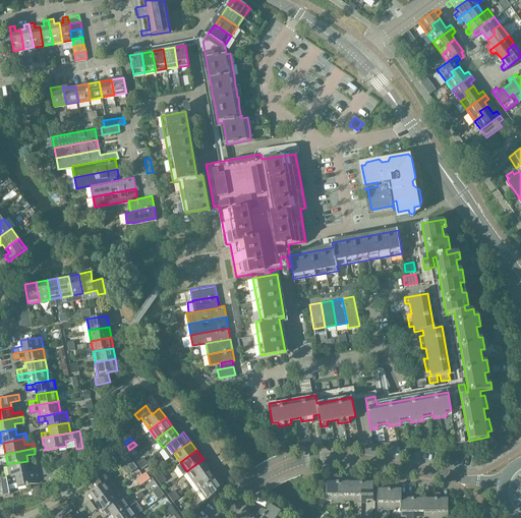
[(137,460),(139,464),(146,459),(143,456),(137,460)]
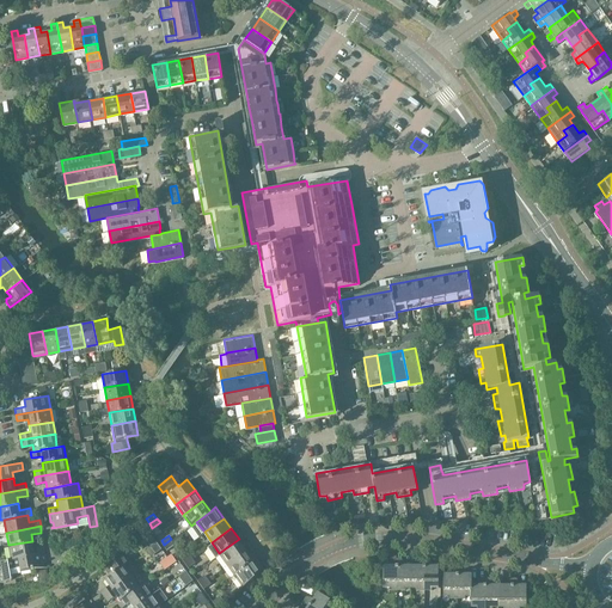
[(164,545),(167,548),(175,544),(171,539),(164,545)]
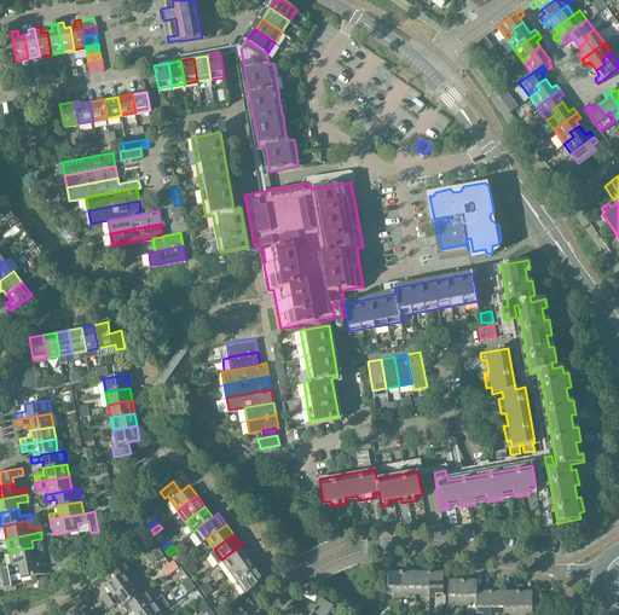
[(221,560),(230,570),(249,556),(242,545),(221,560)]
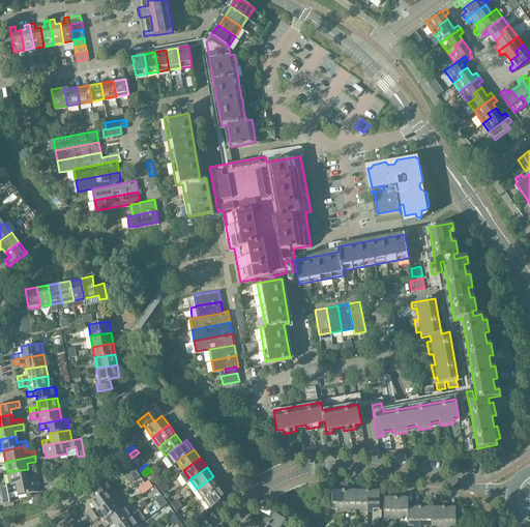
[(7,472),(9,484),(38,478),(37,472),(29,474),(28,469),(7,472)]
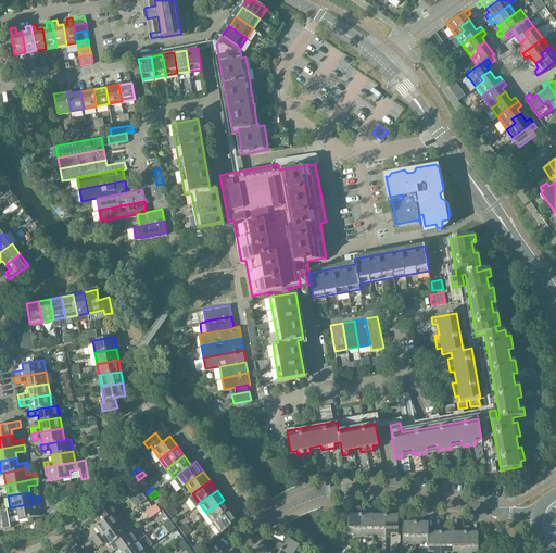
[(207,526),(213,522),(230,510),(224,500),(206,513),(210,517),(204,522),(207,526)]
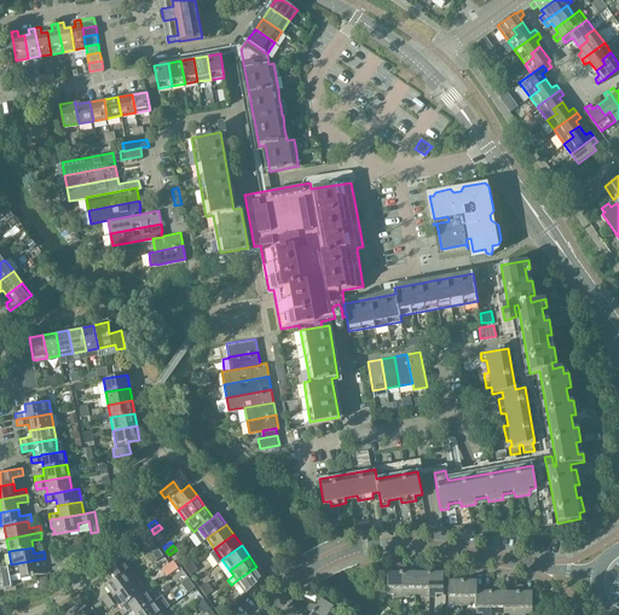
[(167,557),(160,562),(163,568),(172,562),(167,557)]
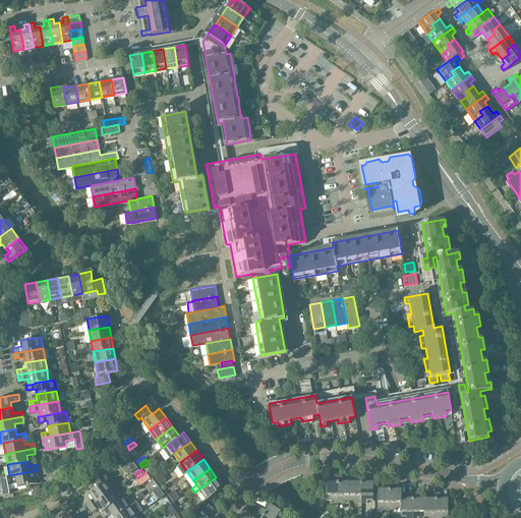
[(9,475),(0,476),(3,494),(10,493),(7,482),(17,480),(18,485),(40,481),(40,480),(38,481),(37,477),(40,477),(38,470),(9,475)]
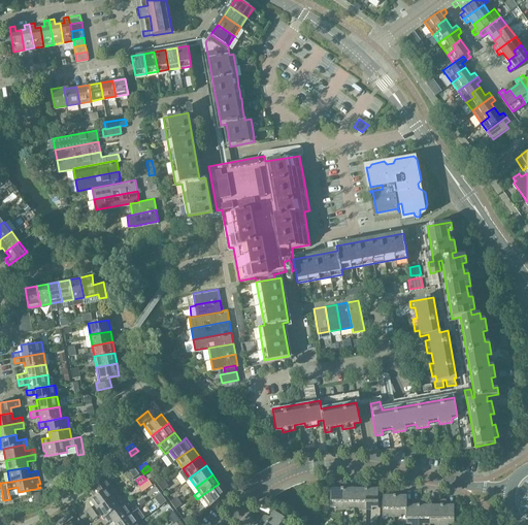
[(157,482),(160,485),(166,481),(164,477),(157,482)]
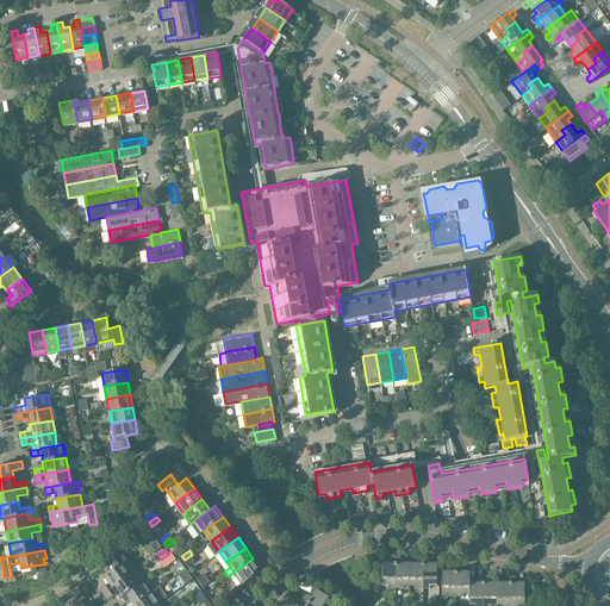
[(110,563),(109,563),(105,566),(106,567),(110,572),(104,576),(109,582),(100,588),(104,593),(137,569),(130,557),(125,551),(110,563)]
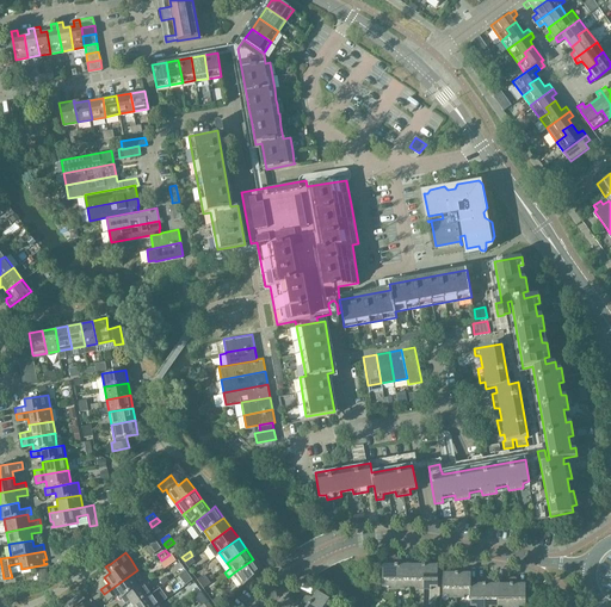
[(192,556),(185,561),(189,565),(196,559),(192,556)]
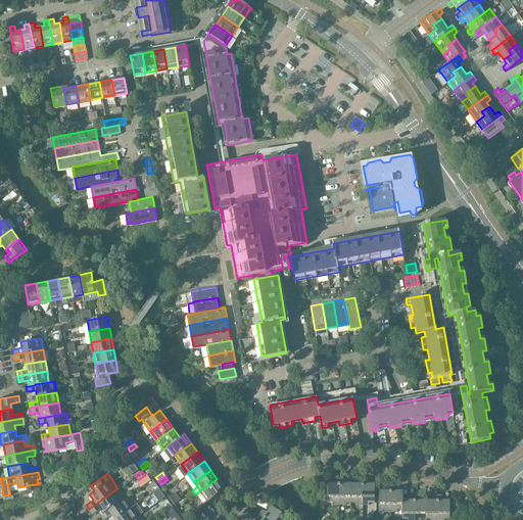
[(332,503),(339,503),(339,476),(336,476),(334,480),(334,483),(327,483),(327,501),(332,501),(332,503)]
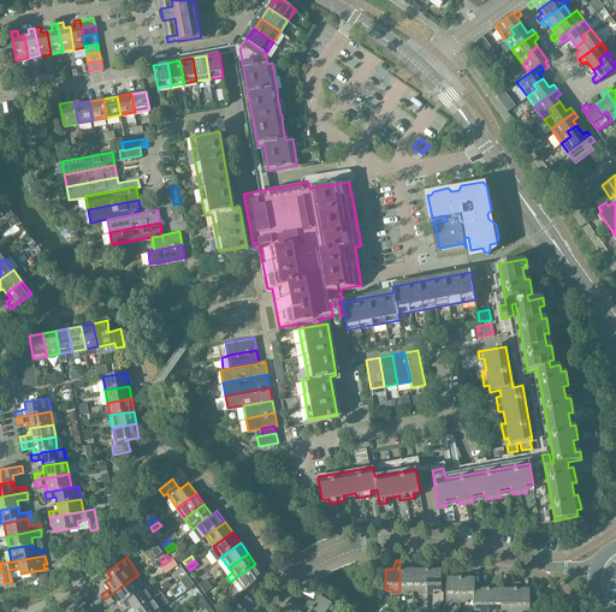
[(407,589),(414,589),(414,569),(407,569),(407,565),(404,560),(400,560),(400,592),(407,592),(407,589)]
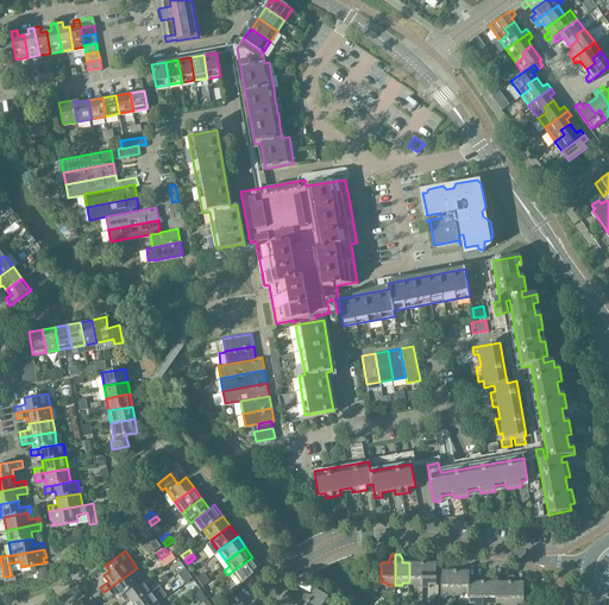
[(414,585),(422,585),(421,554),(419,554),(415,559),(415,562),(409,562),(409,583),(414,583),(414,585)]
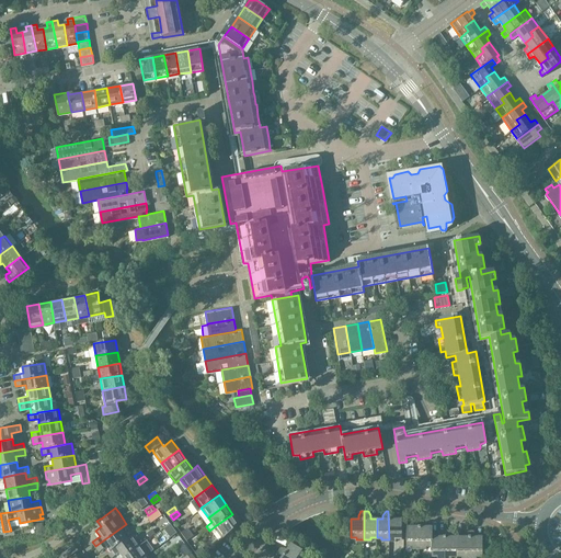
[(388,511),(389,539),(396,539),(396,537),(402,537),(402,519),(395,519),(395,515),(392,511),(388,511)]
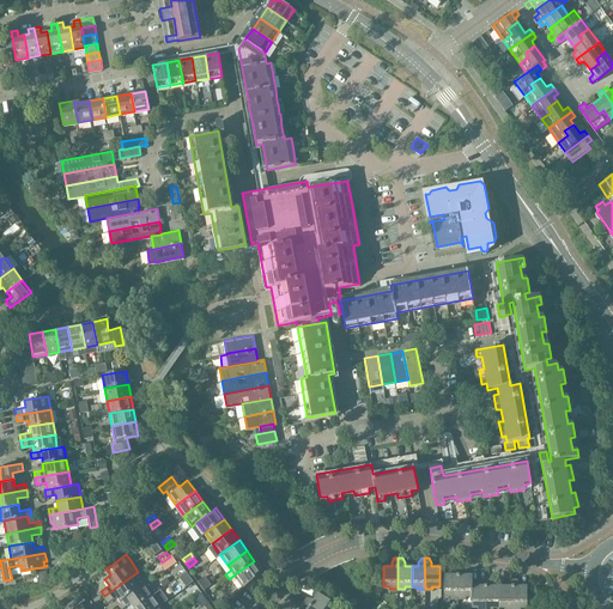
[(254,561),(235,574),(242,586),(262,572),(254,561)]
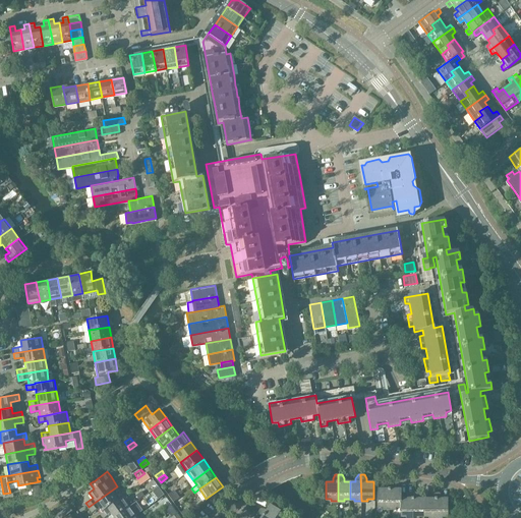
[(383,508),(389,508),(390,481),(386,481),(384,484),(384,487),(378,487),(378,506),(383,506),(383,508)]
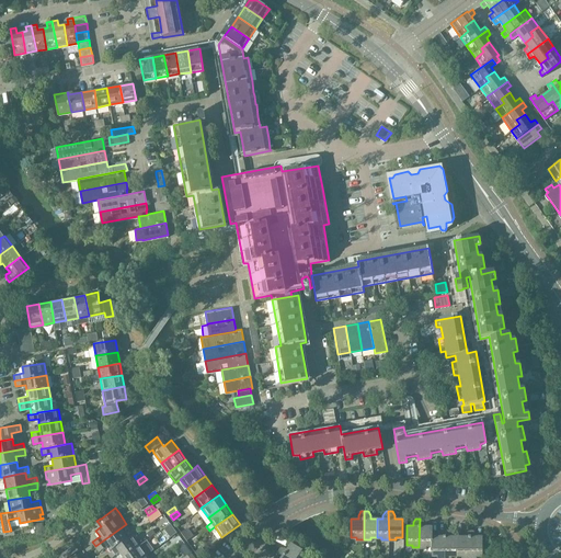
[(426,545),(432,545),(432,535),(433,526),(425,525),(425,523),(423,519),(420,519),(419,547),(426,547),(426,545)]
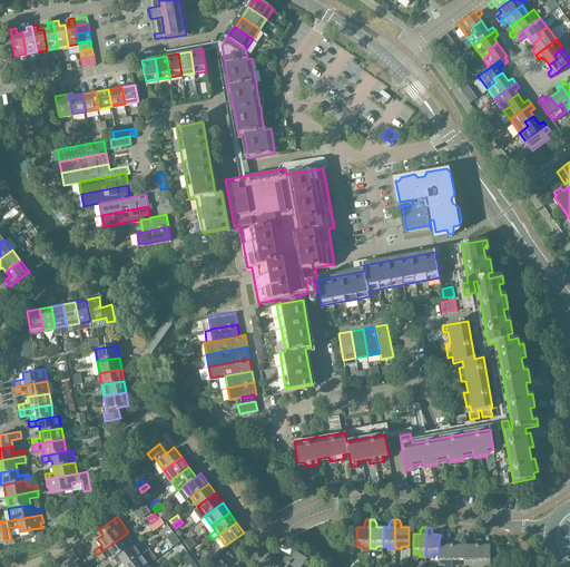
[(108,554),(111,559),(130,546),(129,546),(135,541),(128,533),(97,555),(100,559),(108,554)]
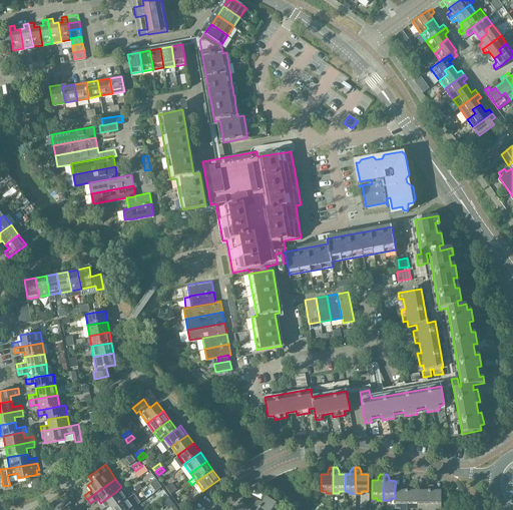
[(165,485),(168,489),(174,484),(171,481),(165,485)]
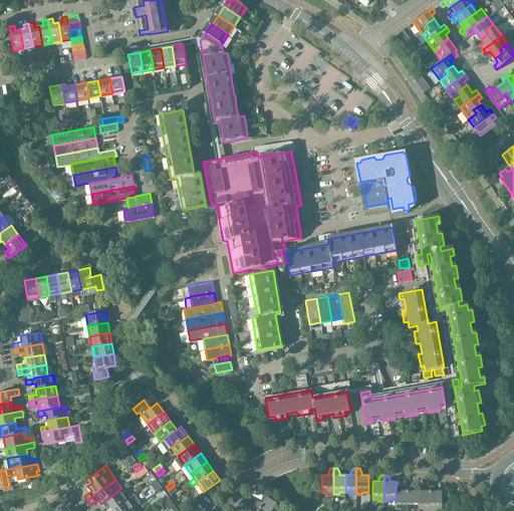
[(401,510),(407,510),(407,484),(404,484),(402,487),(402,491),(396,490),(396,499),(396,508),(401,508),(401,510)]
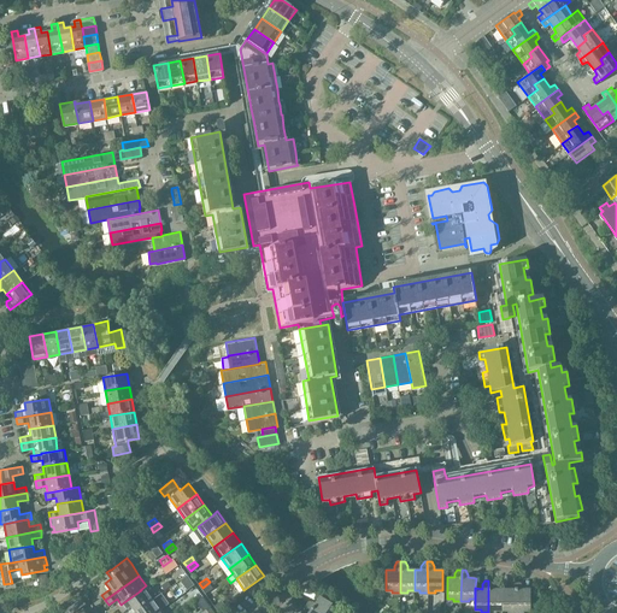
[(497,609),(503,609),(503,589),(495,589),(495,585),(493,581),(488,581),(488,612),(497,612),(497,609)]
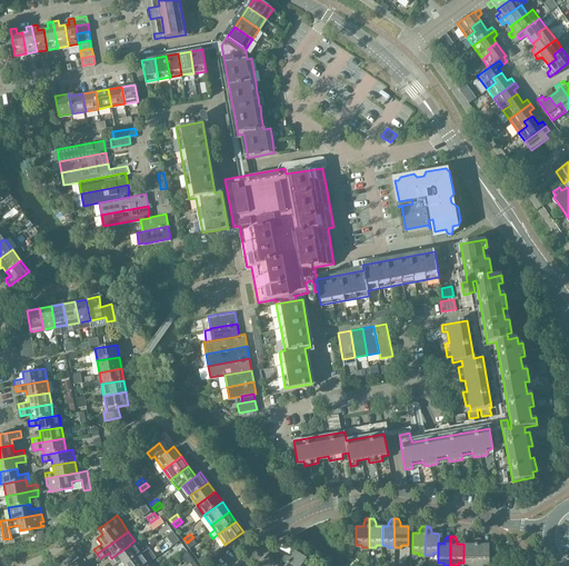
[(469,565),(476,565),(476,536),(472,536),(470,540),(470,544),(463,544),(463,563),(469,563),(469,565)]
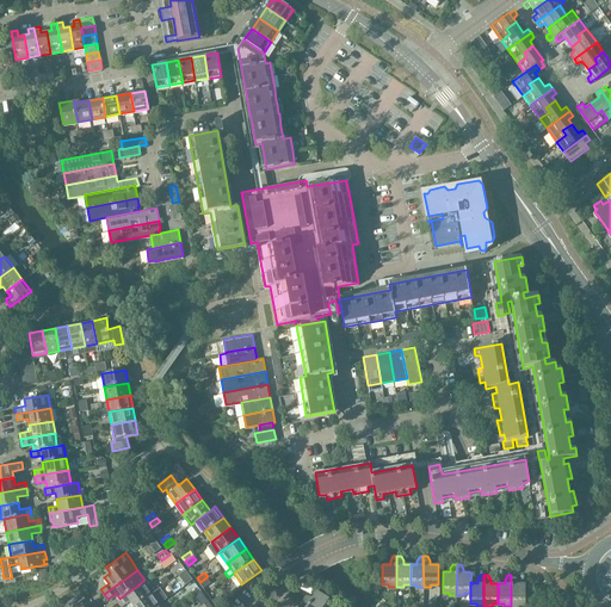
[(511,575),(511,606),(519,606),(519,604),(525,604),(525,583),(518,583),(518,580),(516,575),(511,575)]
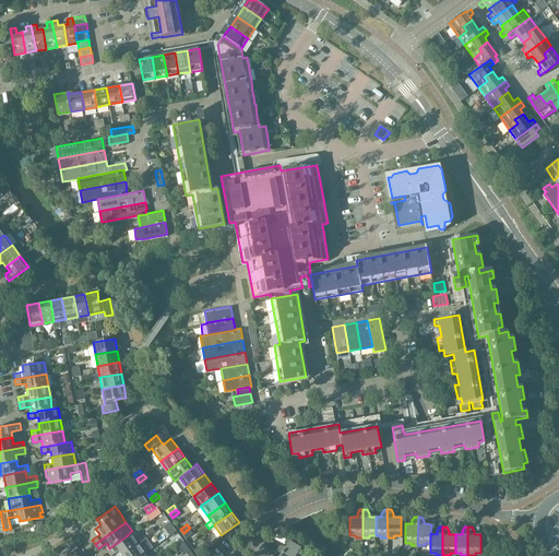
[(190,528),(183,533),(186,536),(192,532),(190,528)]
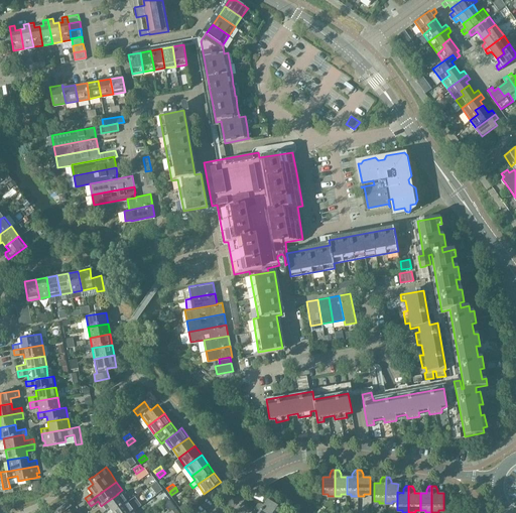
[(109,507),(112,511),(129,499),(122,490),(117,494),(118,494),(101,506),(99,507),(102,512),(109,507)]
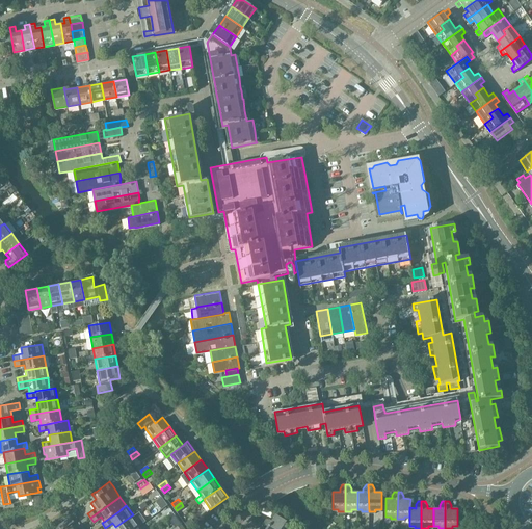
[(132,528),(139,524),(133,514),(115,527),(116,528),(132,528)]
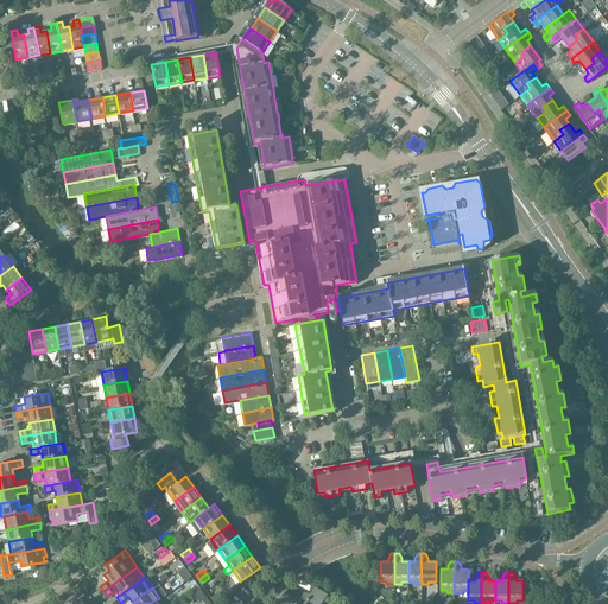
[(303,591),(301,593),(315,603),(328,603),(333,599),(316,587),(311,593),(309,591),(303,591)]
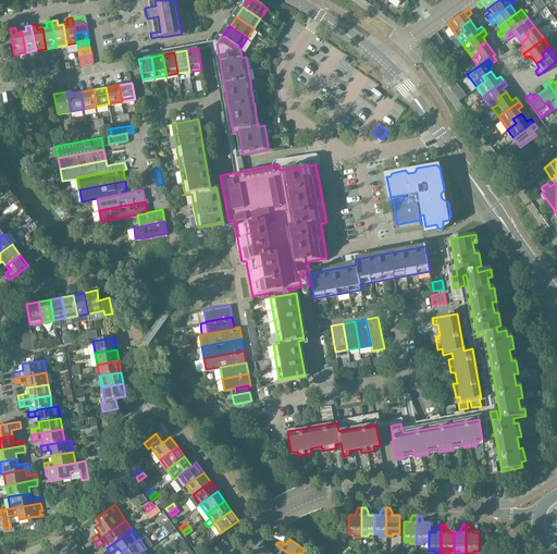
[(73,540),(60,549),(64,553),(65,553),(66,553),(65,553),(90,553),(88,550),(83,553),(79,553),(76,550),(74,548),(77,545),(73,540)]
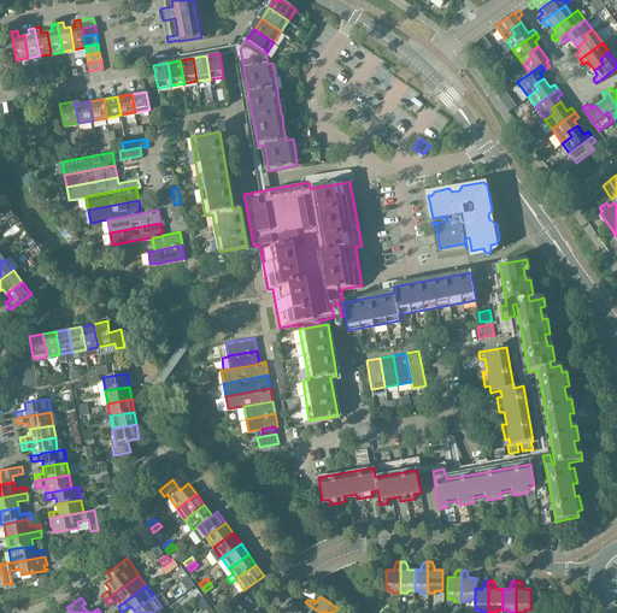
[(215,605),(217,609),(225,603),(222,599),(215,605)]
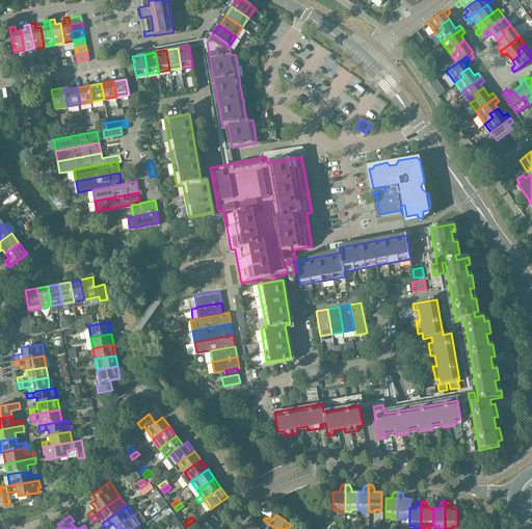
[(180,520),(175,524),(178,528),(180,528),(184,526),(180,520)]
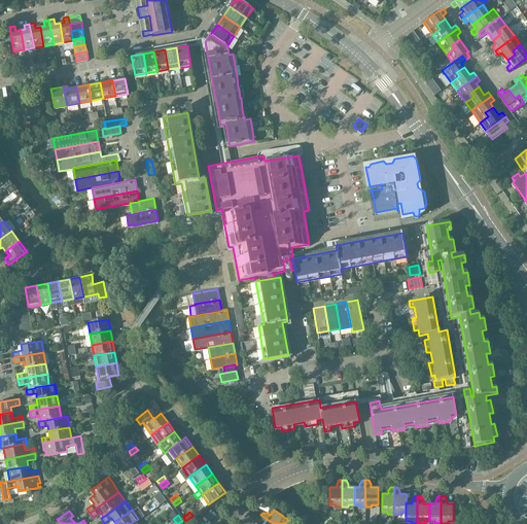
[(264,523),(262,523),(273,523),(260,515),(259,518),(261,522),(264,523)]
